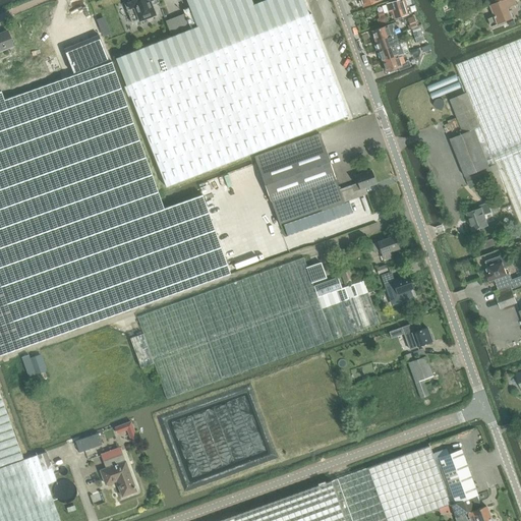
[(311,13),(309,14),(303,0),(265,0),(253,5),(250,0),(187,0),(197,26),(116,58),(126,85),(124,87),(128,97),(130,96),(166,186),(349,115),(313,24),(315,23),(311,13)]
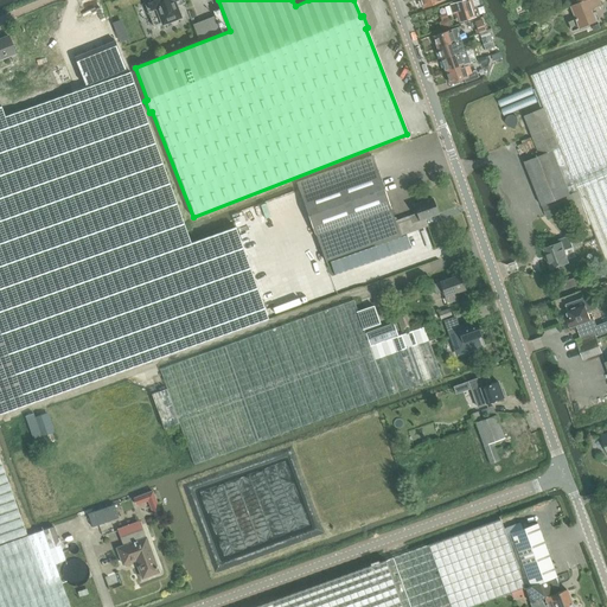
[(144,0),(149,13),(154,26),(161,24),(163,26),(179,20),(174,10),(174,7),(173,4),(178,2),(183,0),(144,0)]
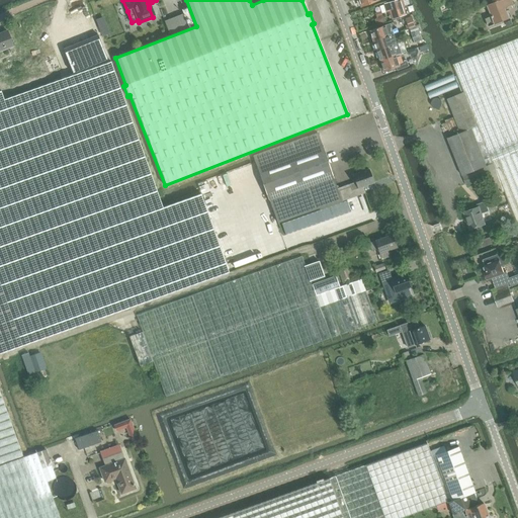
[(407,6),(404,6),(402,0),(398,0),(384,4),(386,12),(390,11),(392,18),(409,13),(407,6)]
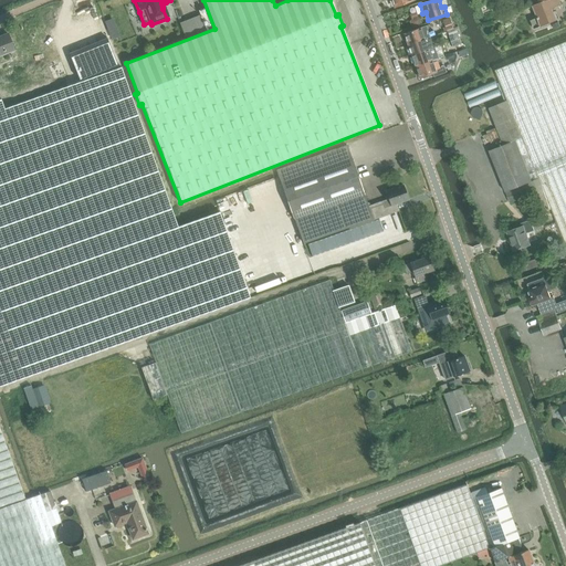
[(554,9),(562,6),(559,0),(549,0),(534,7),(538,18),(531,20),(535,30),(558,21),(554,9)]
